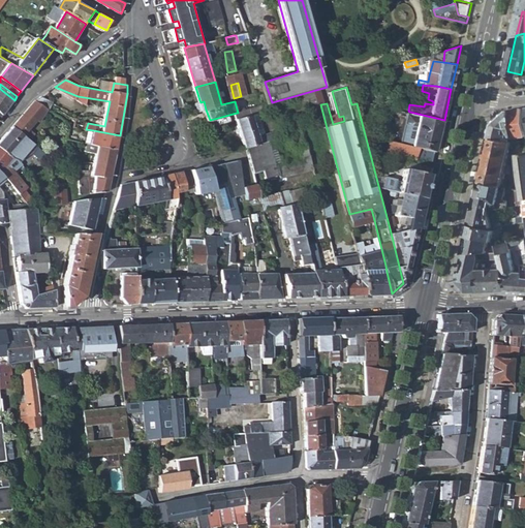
[(0,89),(0,118),(14,100),(0,89)]
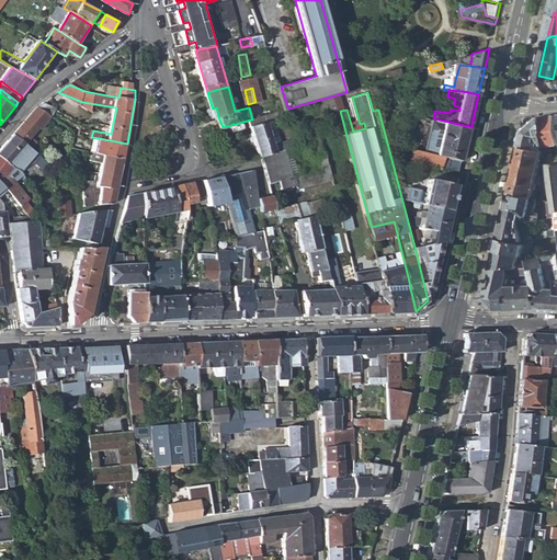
[(45,102),(40,105),(54,115),(57,111),(45,102)]
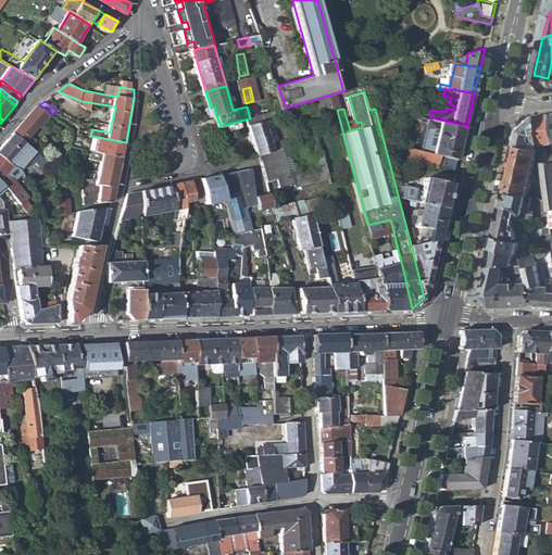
[(39,104),(16,131),(38,150),(41,146),(33,136),(40,126),(44,128),(53,114),(39,104)]
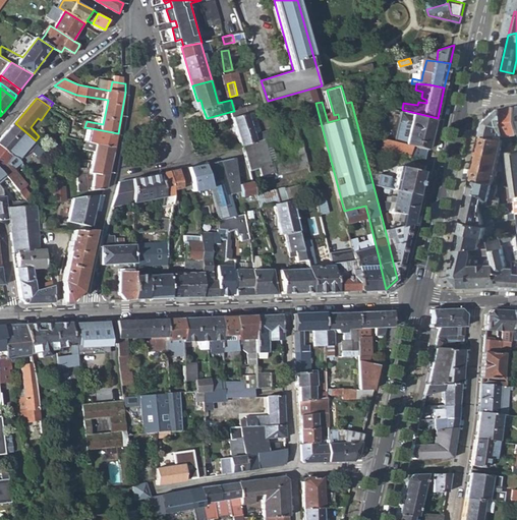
[(196,99),(193,101),(196,110),(203,108),(200,100),(197,101),(196,99)]
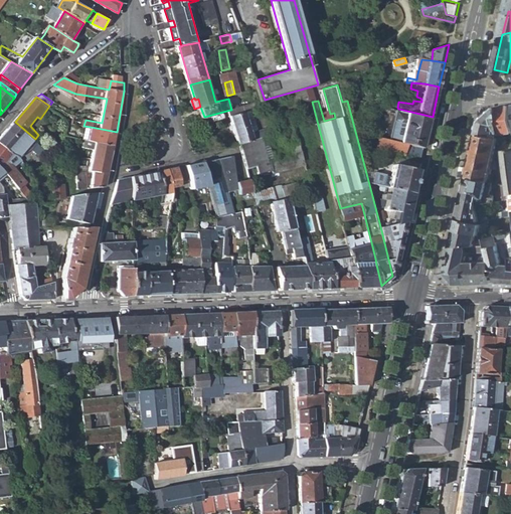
[(231,110),(230,110),(240,143),(241,143),(263,136),(273,133),(271,127),(261,130),(254,132),(248,112),(254,110),(257,109),(254,103),(231,110)]
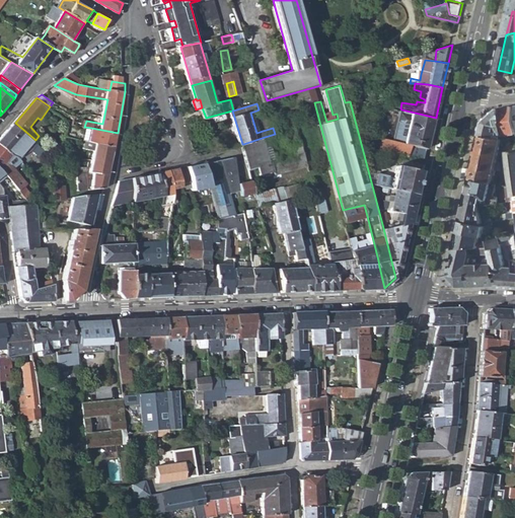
[(507,131),(507,134),(514,133),(514,105),(505,106),(507,131)]
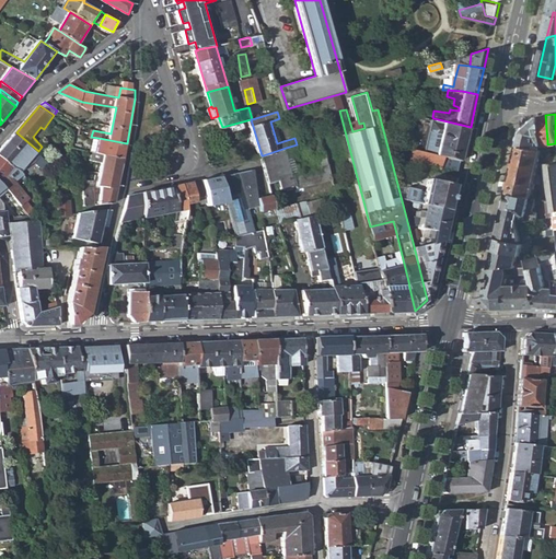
[(522,143),(536,148),(539,141),(547,141),(545,115),(542,115),(525,129),(522,143)]
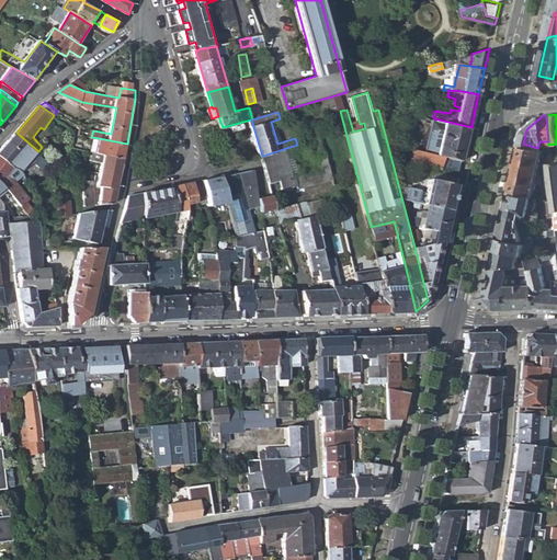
[(440,152),(464,159),(472,127),(434,118),(432,129),(435,135),(443,137),(440,152)]
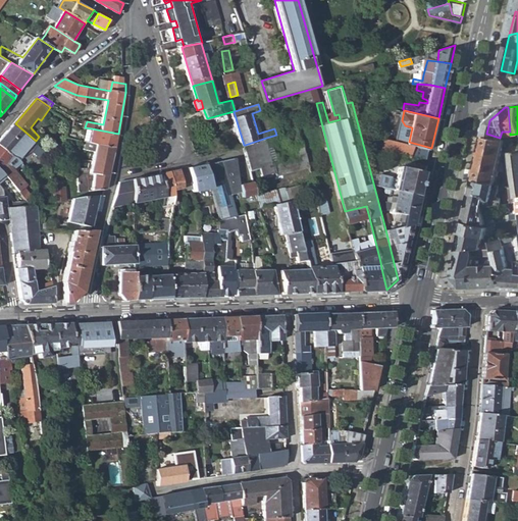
[(258,111),(252,113),(258,134),(264,132),(258,111)]
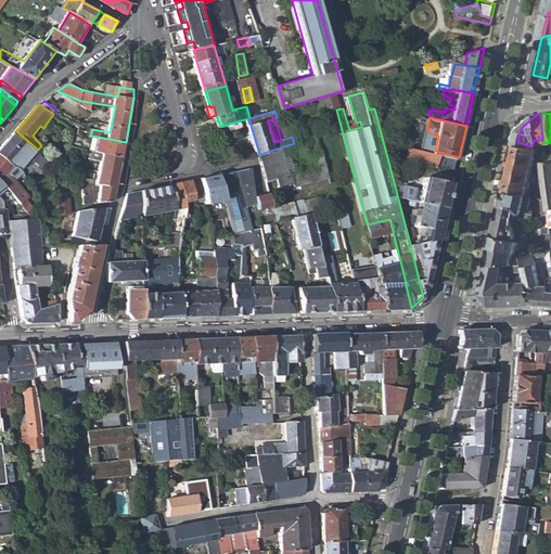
[(16,131),(0,149),(0,151),(12,162),(23,149),(43,166),(49,160),(38,150),(16,131)]
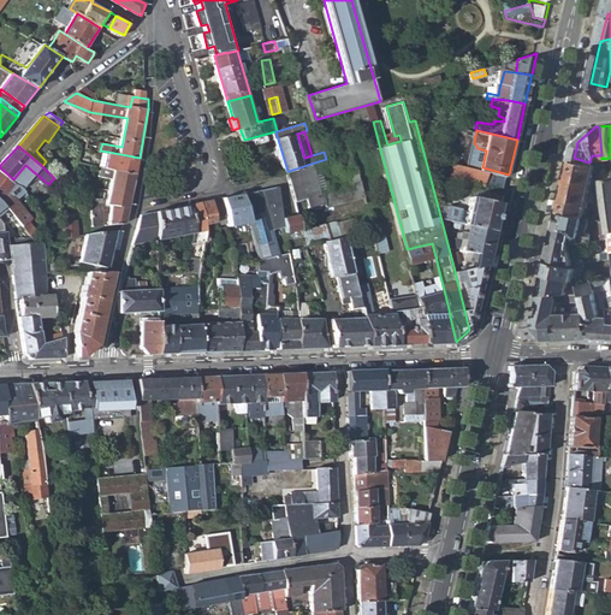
[(355,149),(348,152),(353,172),(360,170),(355,149)]
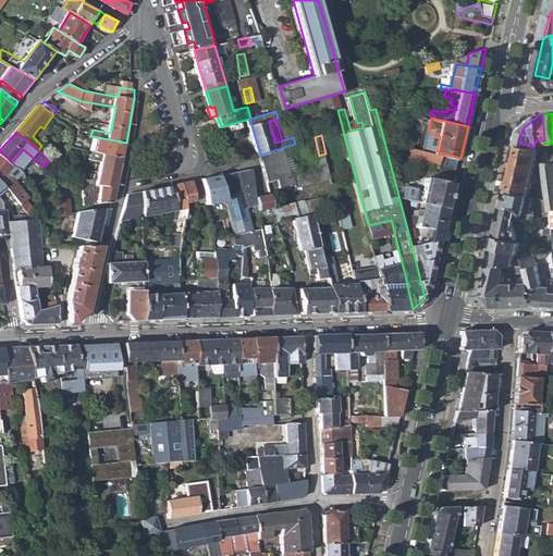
[(97,146),(96,151),(123,156),(126,143),(98,137),(97,144),(102,144),(102,147),(97,146)]
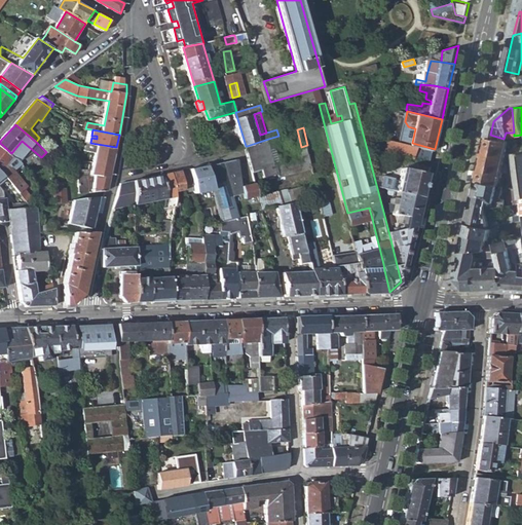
[(505,178),(513,141),(512,141),(504,139),(490,135),(480,179),(502,184),(512,186),(521,188),(516,153),(516,148),(514,149),(512,154),(515,180),(505,178)]
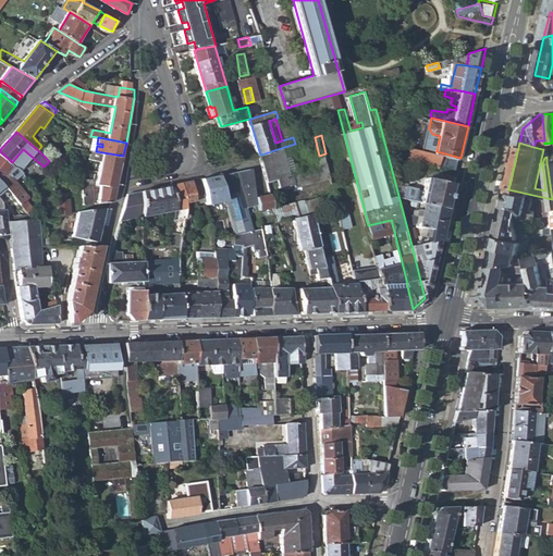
[(409,158),(457,171),(461,158),(437,151),(413,146),(409,158)]
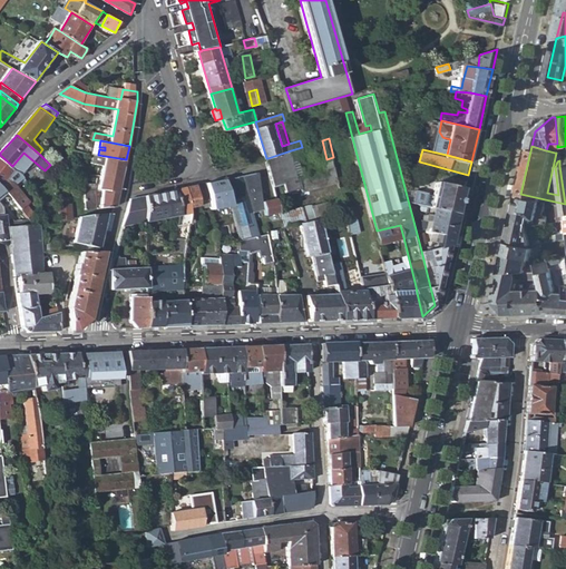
[(291,150),(267,158),(275,186),(286,184),(289,189),(303,186),(304,190),(341,182),(335,162),(324,165),(325,170),(299,178),(291,150)]
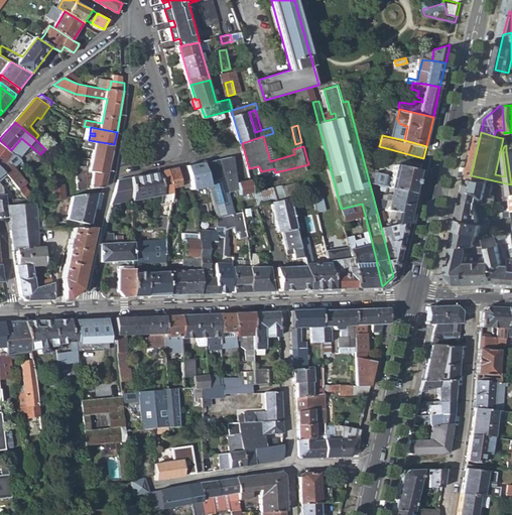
[(81,165),(79,171),(80,188),(105,185),(114,144),(89,140),(84,139),(83,142),(86,144),(85,146),(92,148),(90,157),(93,157),(92,165),(81,165)]
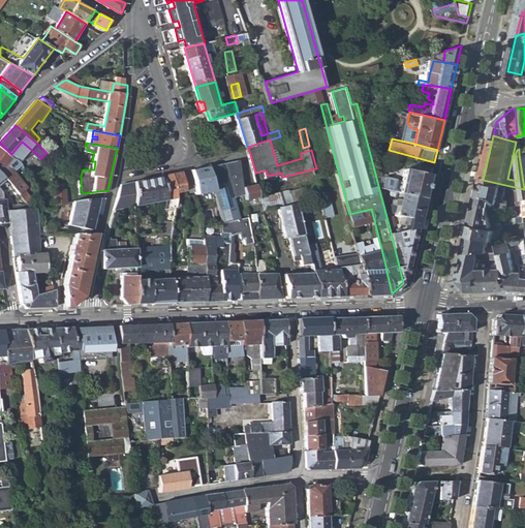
[(0,144),(0,167),(1,169),(22,193),(26,189),(7,164),(13,156),(11,154),(0,144)]
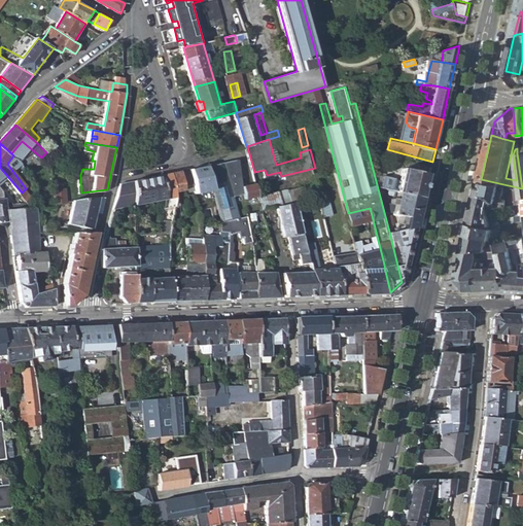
[(240,159),(209,165),(215,188),(221,212),(224,221),(241,217),(236,196),(246,194),(245,185),(240,159)]
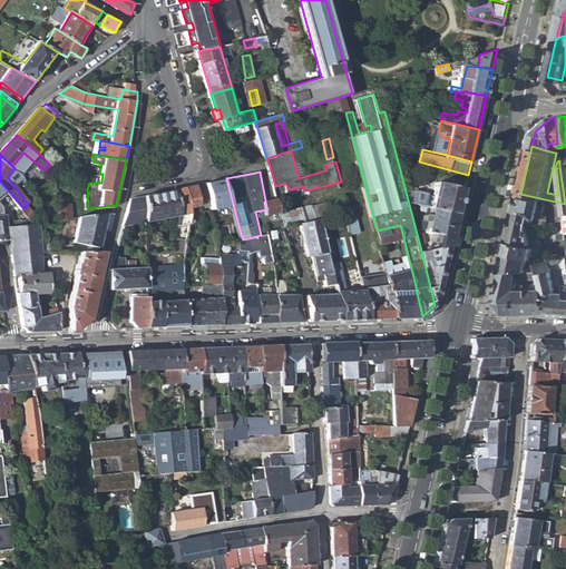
[(226,178),(208,182),(214,206),(215,208),(233,204),(226,178)]
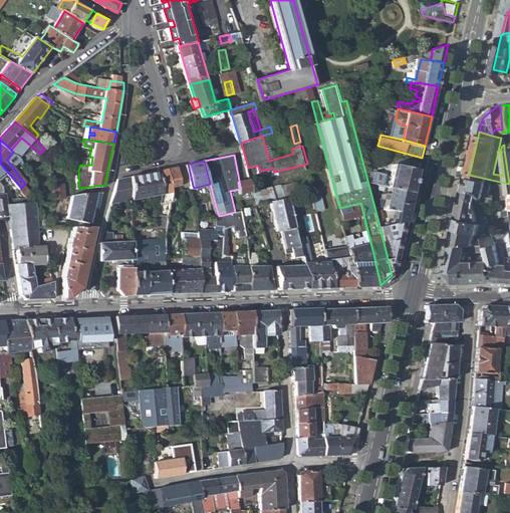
[(383,183),(414,191),(420,168),(395,162),(391,179),(381,177),(380,183),(383,183)]
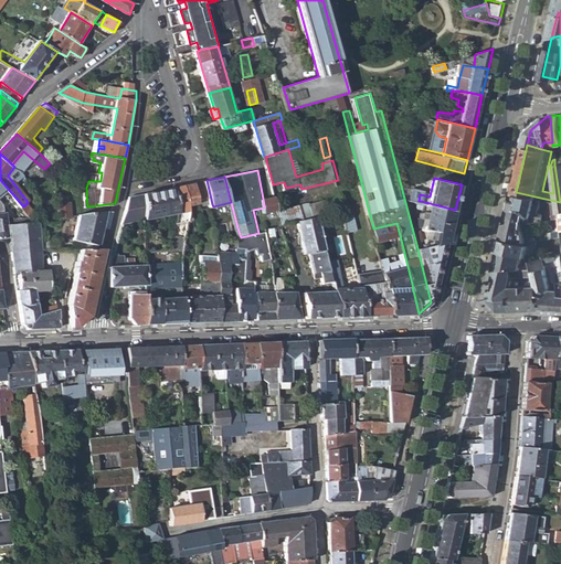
[(207,180),(196,182),(200,206),(212,204),(207,180)]
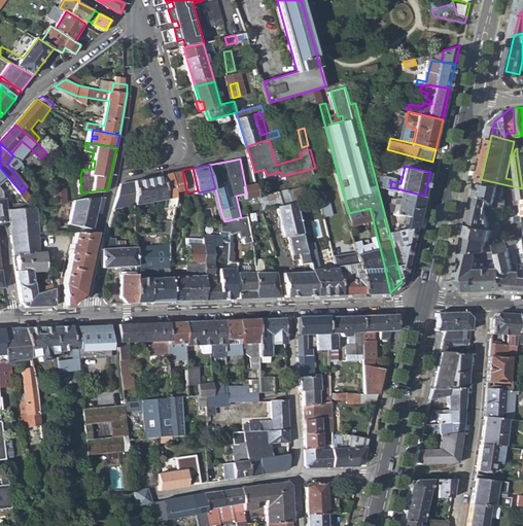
[(173,173),(164,175),(167,199),(167,208),(177,206),(177,198),(173,173)]
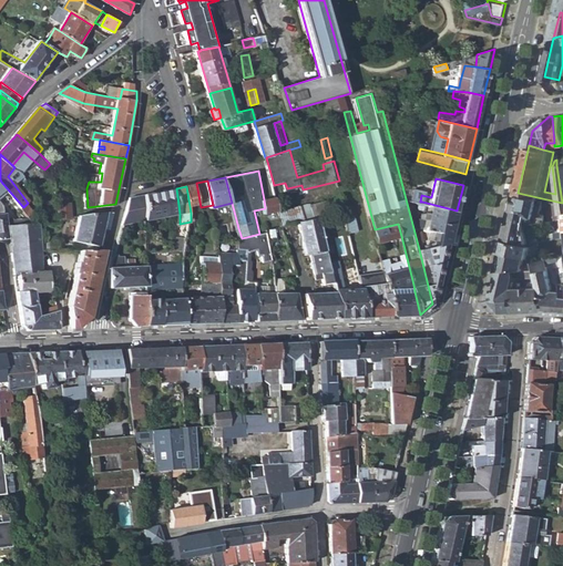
[(176,188),(146,194),(146,220),(161,217),(161,220),(165,219),(164,216),(180,214),(176,188)]
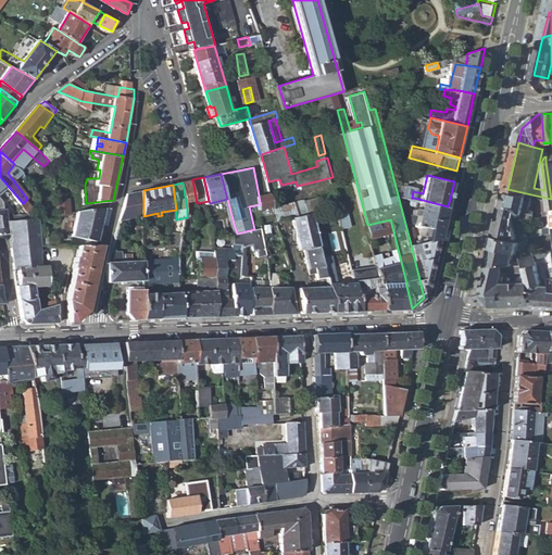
[(531,198),(531,194),(507,189),(505,202),(519,206),(517,218),(525,217),(529,197),(531,198)]
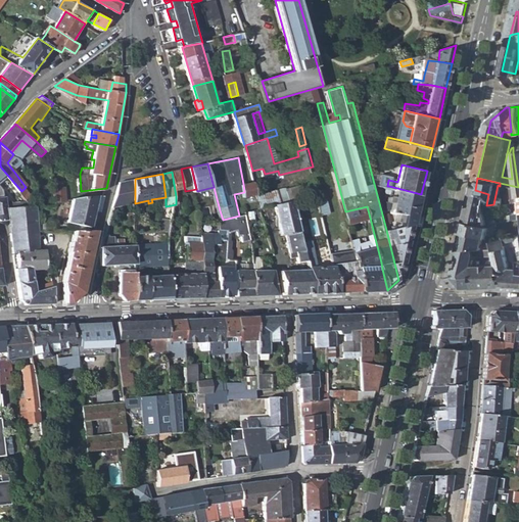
[(121,181),(113,205),(135,203),(135,179),(121,181)]
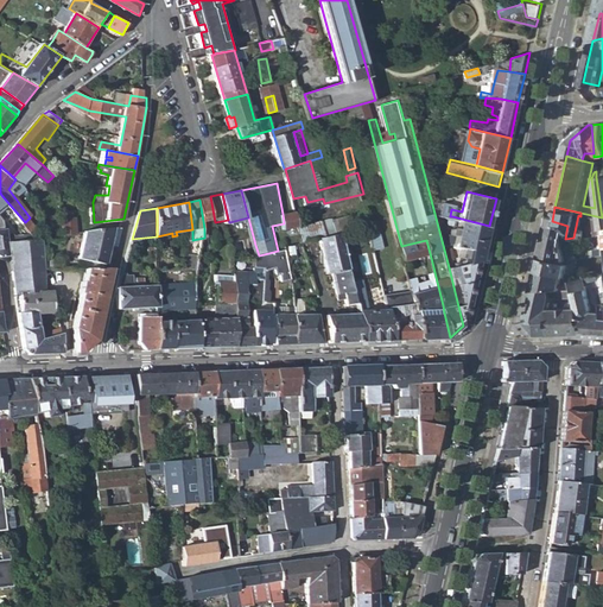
[(321,209),(297,215),(300,225),(305,241),(323,236),(344,232),(341,217),(324,221),(321,209)]
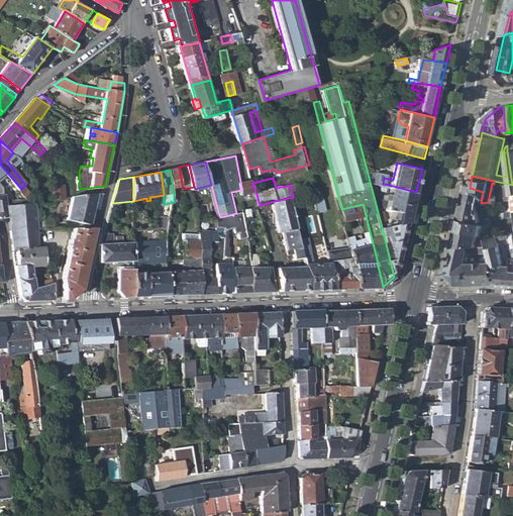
[(64,179),(55,179),(57,200),(69,197),(67,184),(64,184),(64,179)]
